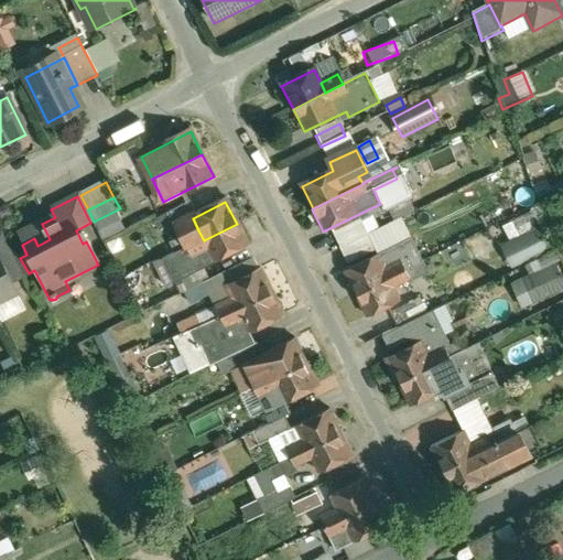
[(504,244),(493,248),(496,257),(534,239),(523,215),(496,228),(504,244)]
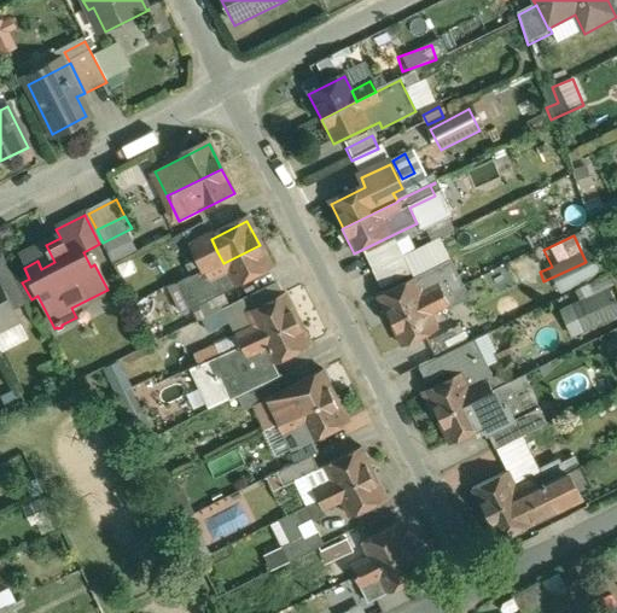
[(182,238),(169,245),(174,255),(187,247),(182,238)]
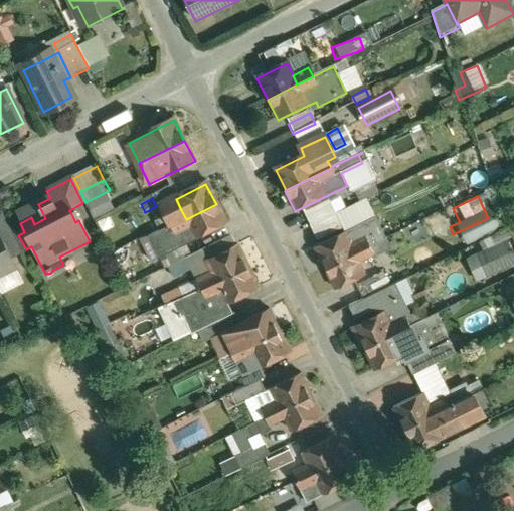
[(329,202),(305,214),(312,227),(335,216),(329,202)]
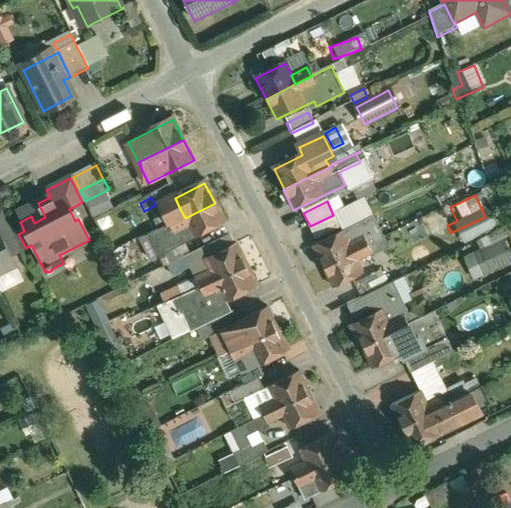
[(169,226),(152,235),(162,256),(225,224),(215,203),(185,218),(169,226)]
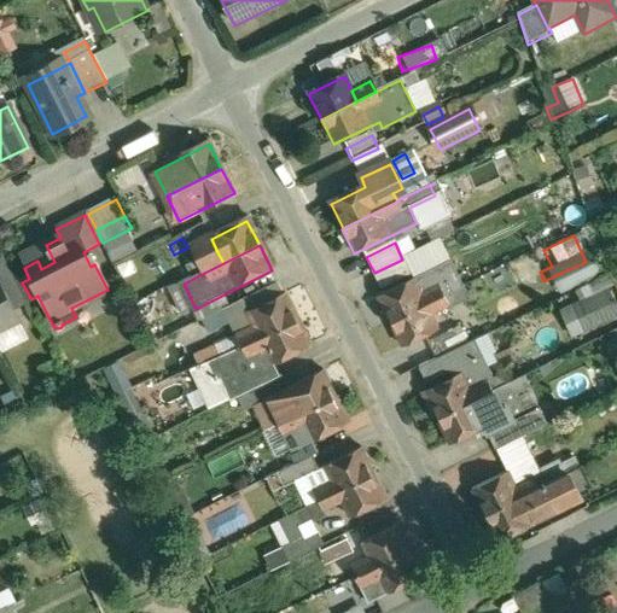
[(217,252),(199,262),(204,272),(204,273),(223,263),(217,252)]
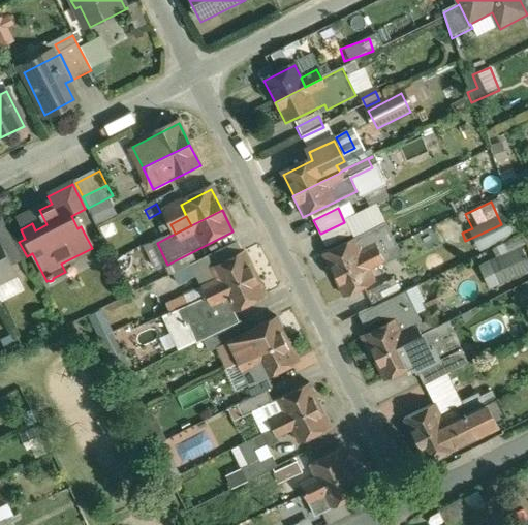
[(12,245),(0,221),(0,251),(7,247),(12,245)]
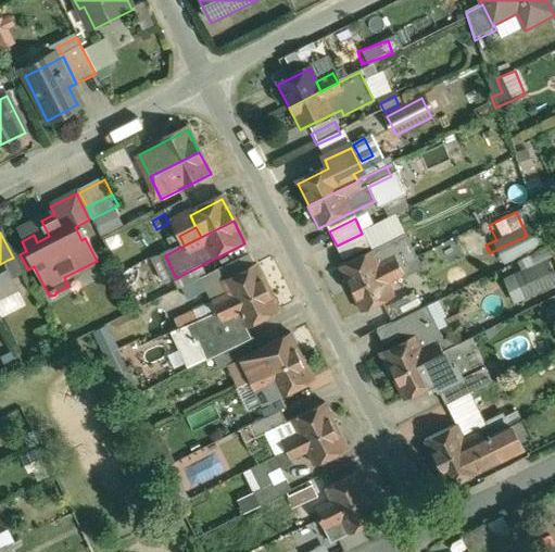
[(362,234),(337,246),(344,261),(369,249),(362,234)]
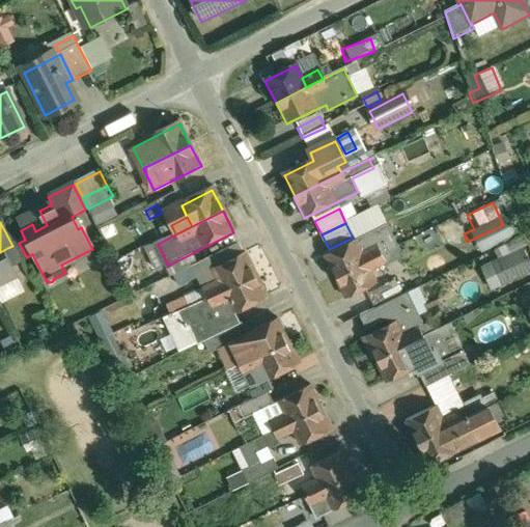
[(171,225),(160,230),(164,239),(175,233),(171,225)]
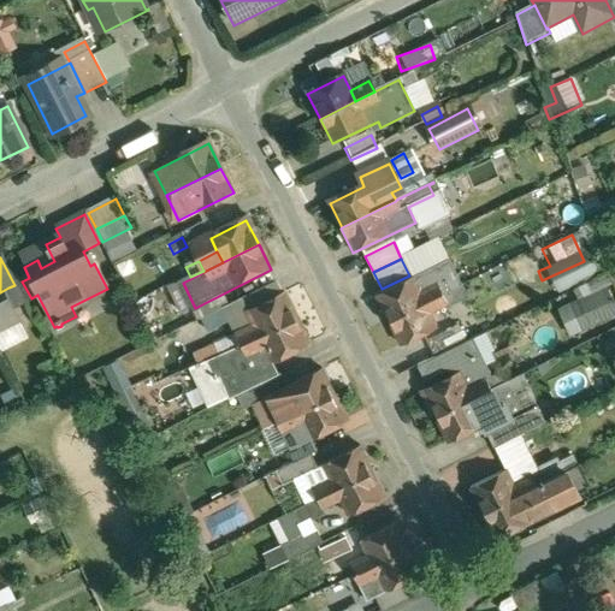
[(550,295),(591,273),(585,262),(544,283),(550,295)]
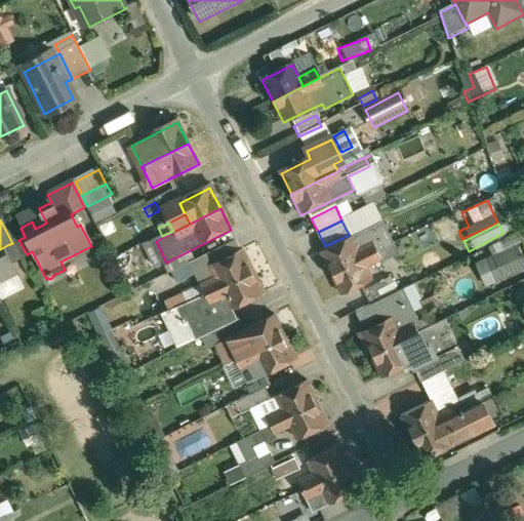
[(396,233),(373,244),(377,252),(400,242),(396,233)]
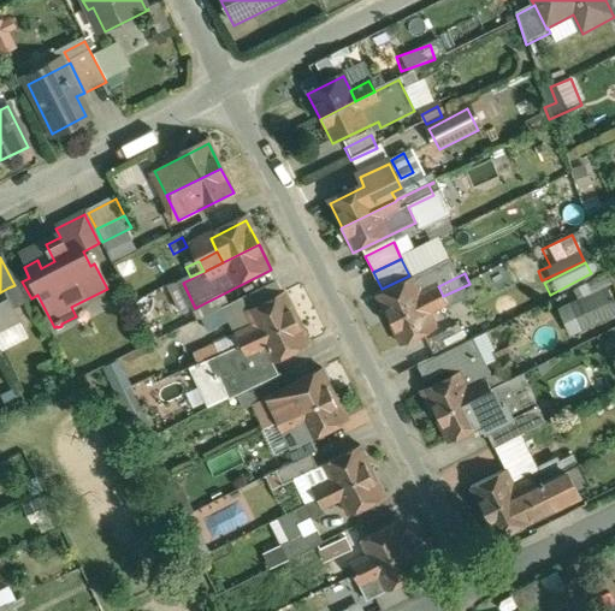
[(413,282),(377,300),(389,324),(425,306),(420,296),(413,282)]
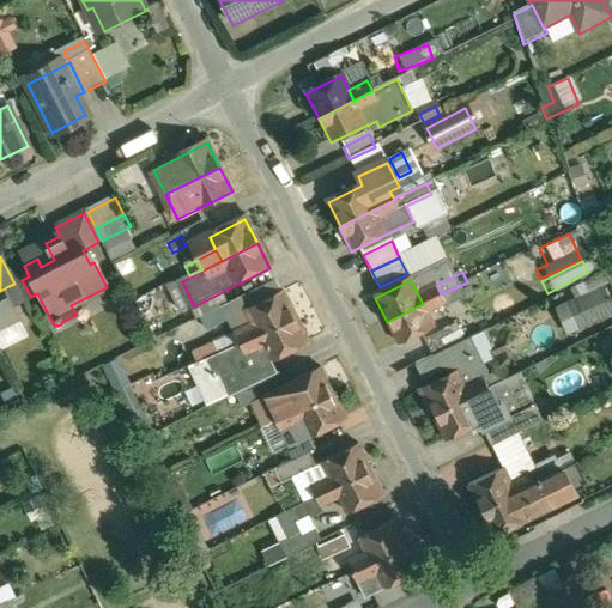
[(234,335),(253,326),(246,312),(280,295),(274,283),(219,310),(232,335),(234,335)]
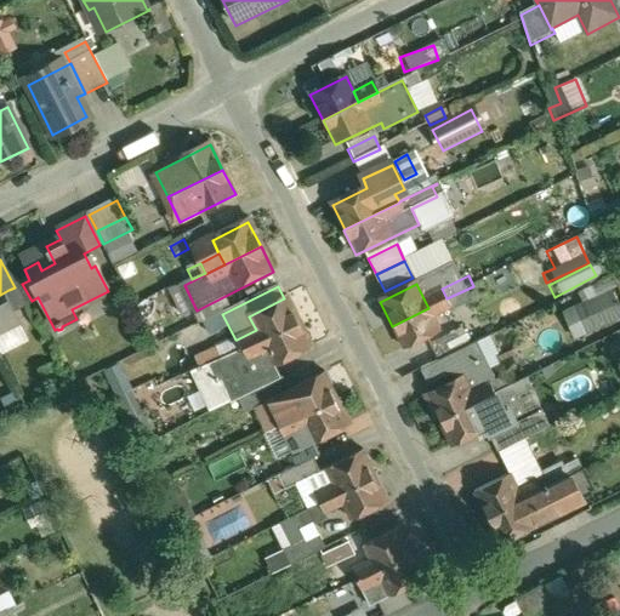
[(442,289),(424,298),(428,308),(447,298),(442,289)]
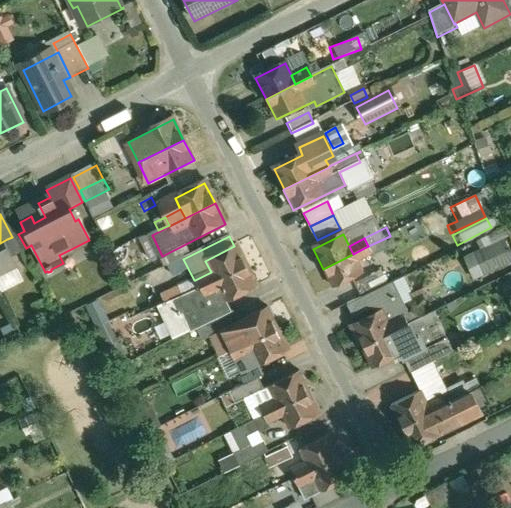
[(0,243),(0,276),(15,268),(9,257),(14,254),(7,239),(0,243)]
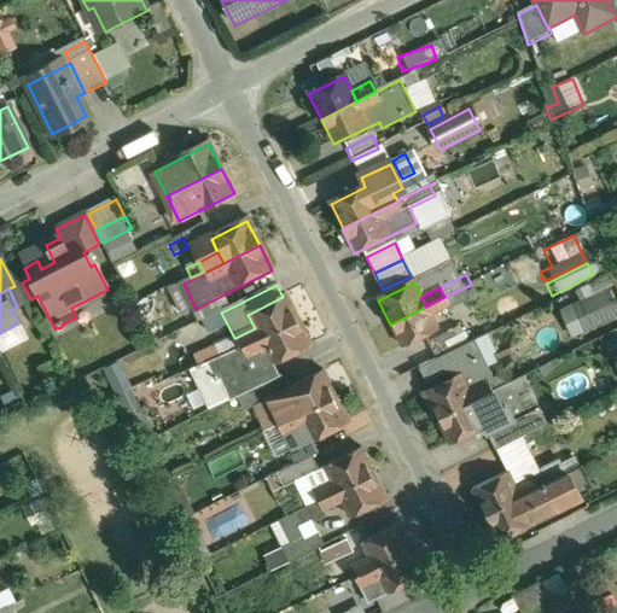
[(599,292),(551,313),(563,342),(611,321),(599,292)]
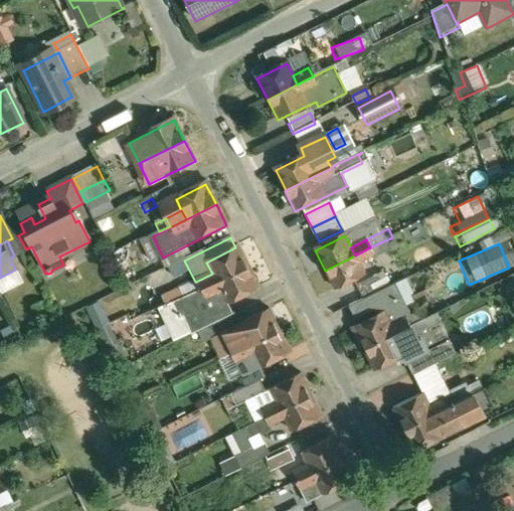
[(235,247),(206,263),(212,274),(217,284),(246,269),(236,247),(235,247)]
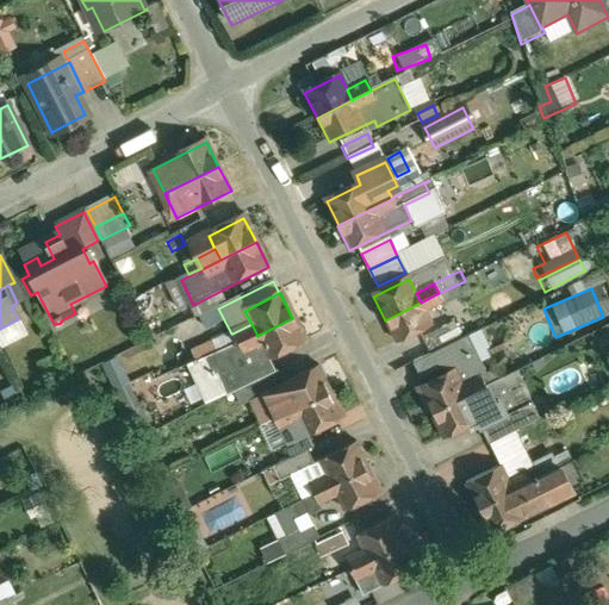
[(439,293),(421,303),(426,313),(443,304),(439,293)]
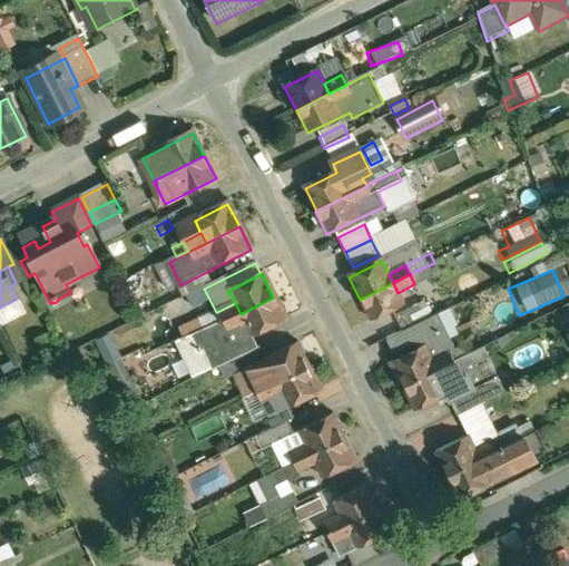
[(393,283),(360,300),(371,322),(404,305),(398,293),(393,283)]
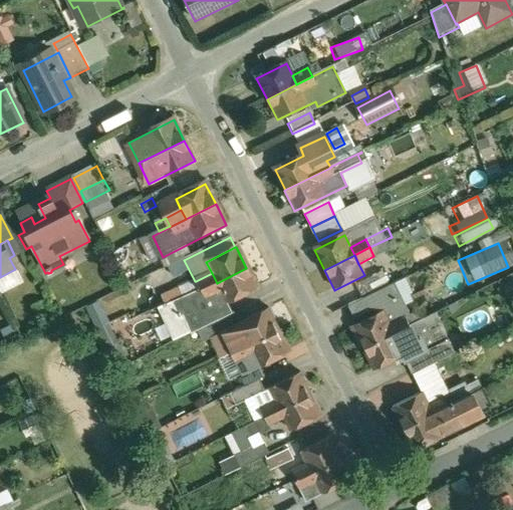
[(205,299),(220,292),(226,304),(256,289),(246,268),(217,283),(201,290),(205,299)]
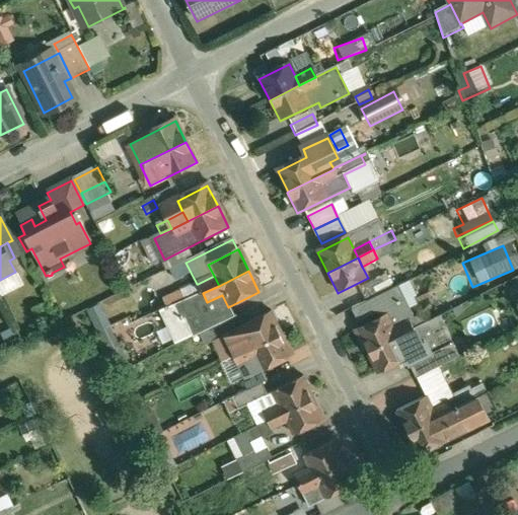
[(214,276),(198,284),(203,293),(219,286),(214,276)]
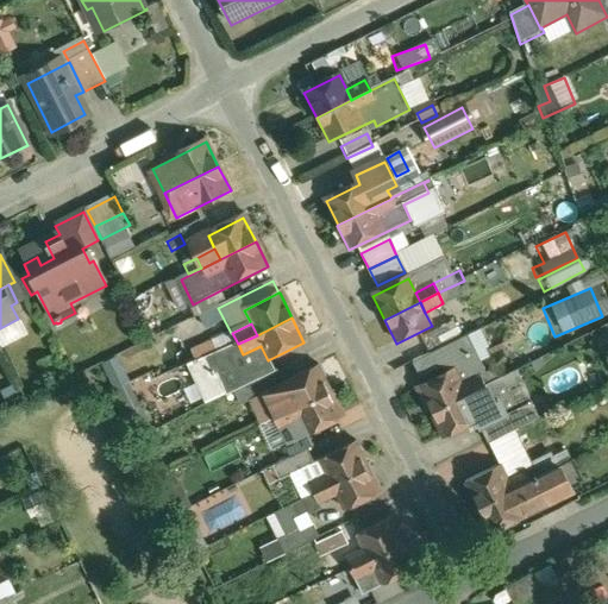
[(459,338),(453,326),(442,332),(447,344),(459,338)]
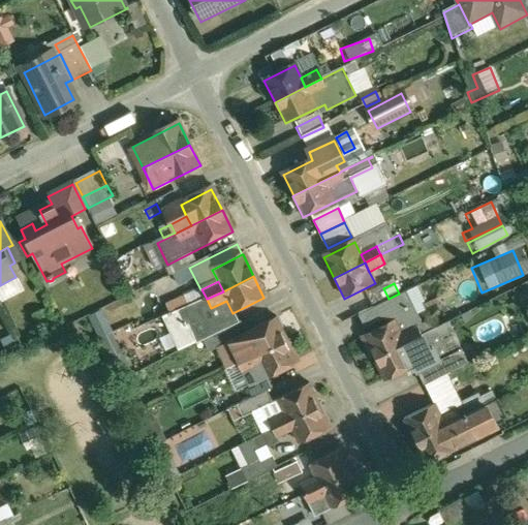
[(200,289),(183,299),(187,307),(187,309),(207,299),(202,289),(200,289)]
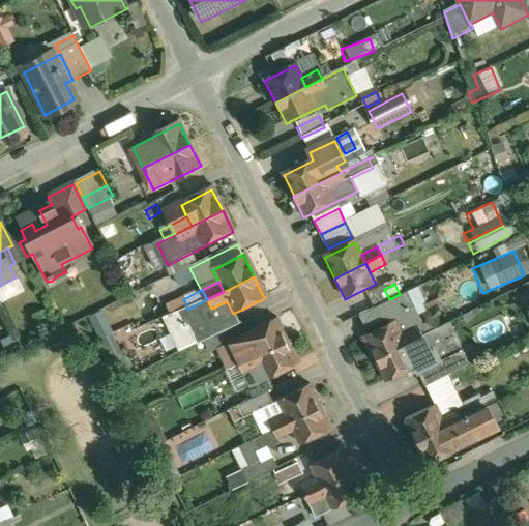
[(407,293),(359,318),(365,330),(388,319),(413,307),(407,293)]
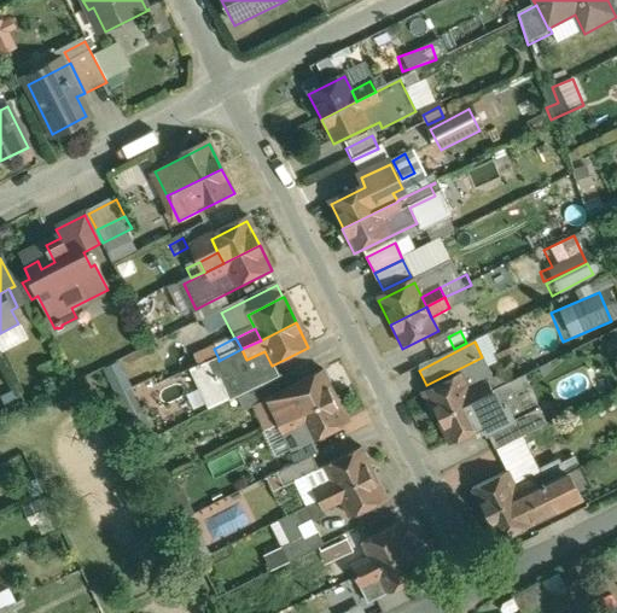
[(219,358),(205,365),(214,383),(219,380),(230,403),(236,401),(278,379),(272,366),(265,351),(246,360),(242,349),(219,361),(219,358)]
